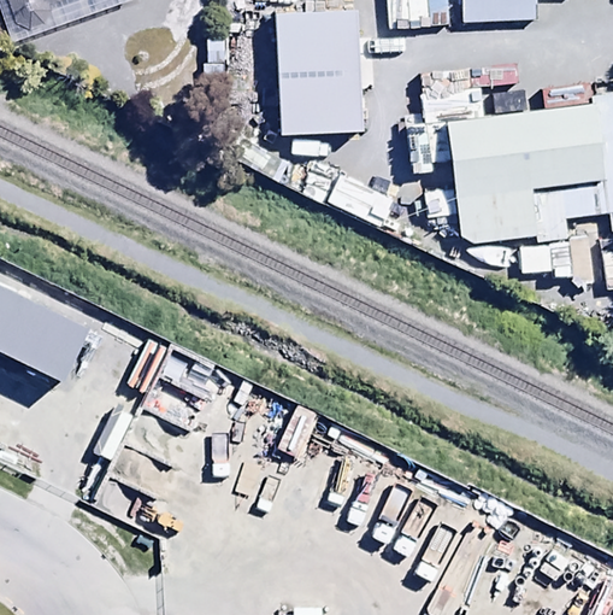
[(0,0),(0,6),(15,46),(134,3),(133,0),(0,0)]
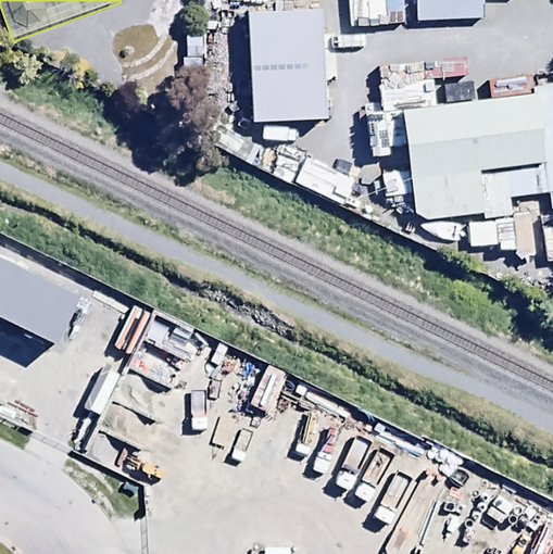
[(417,0),(418,21),(486,20),(486,7),(520,7),(519,0),(417,0)]
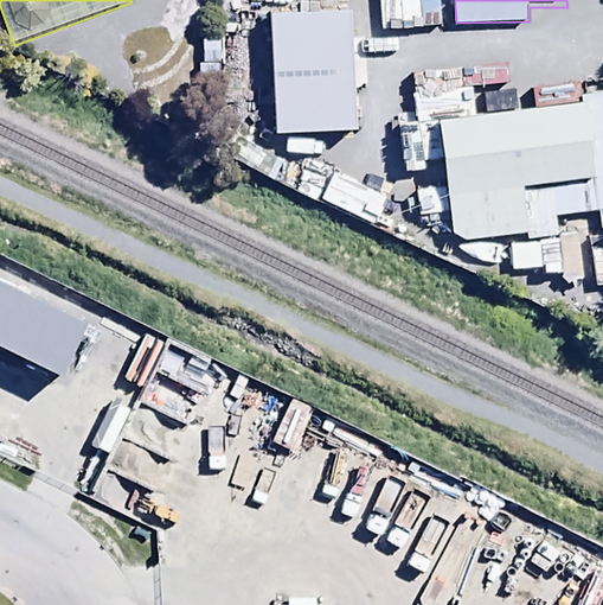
[(303,88),(306,106),(316,104),(319,121),(358,114),(348,56),(342,56),(340,37),(278,48),(281,69),(300,65),(303,88)]
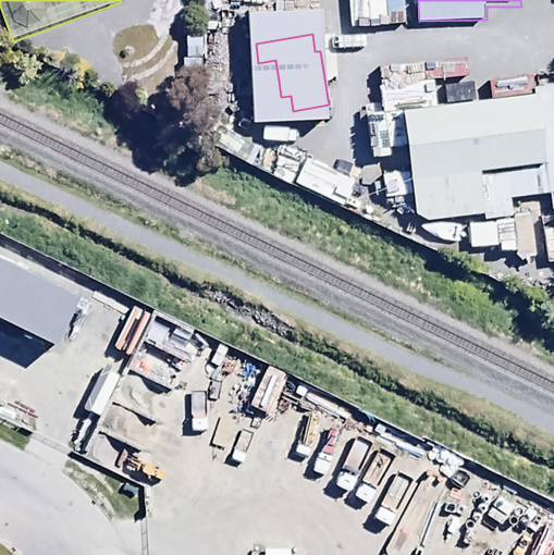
[(388,145),(409,143),(417,221),(484,214),(485,221),(514,218),(512,198),(551,195),(553,210),(553,73),(544,74),(545,84),(536,85),(536,94),(438,103),(435,77),(382,83),(388,145)]
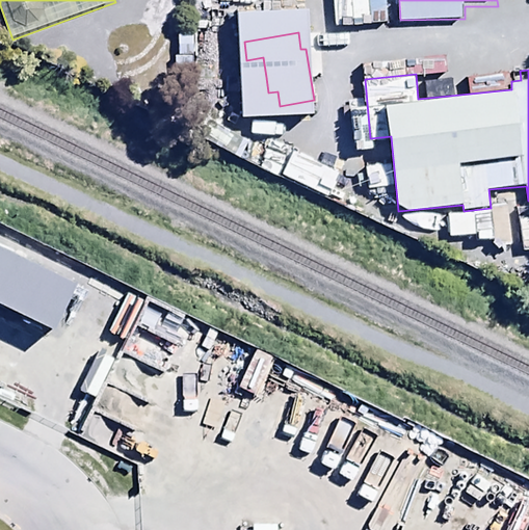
[(268,93),(266,77),(248,80),(254,111),(270,108),(268,93)]
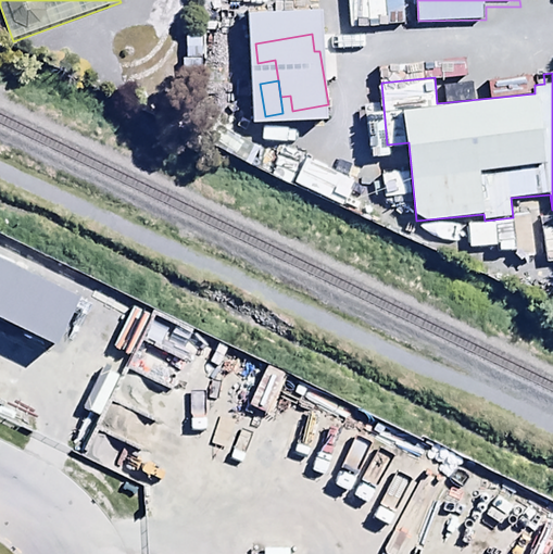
[(338,181),(336,171),(328,128),(299,134),(308,186),(337,181),(338,181)]
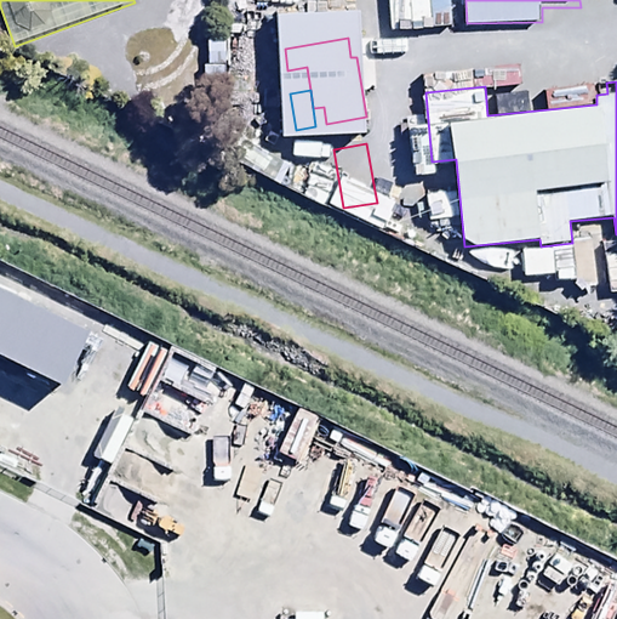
[(300,155),(286,181),(313,194),(325,169),(300,155)]
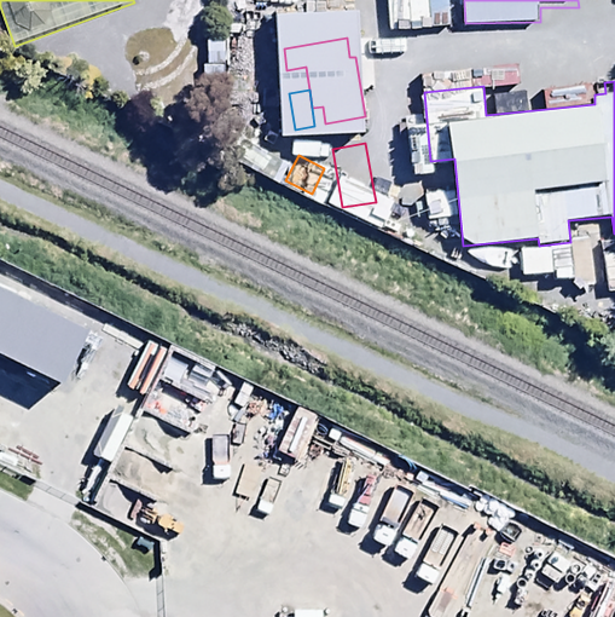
[(375,202),(378,228),(400,224),(395,195),(394,186),(373,190),(376,202),(375,202)]
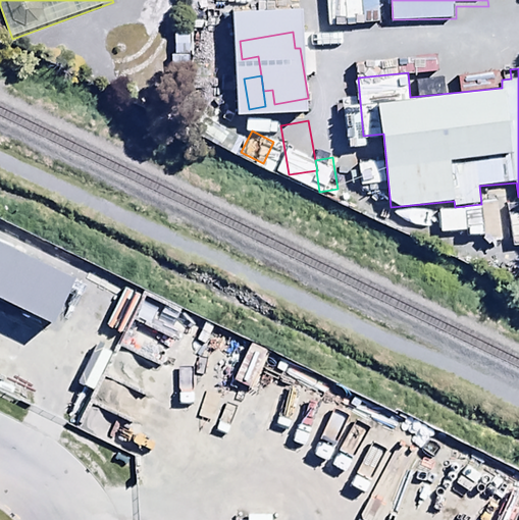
[(338,163),(333,164),(338,189),(357,186),(352,161),(338,163)]
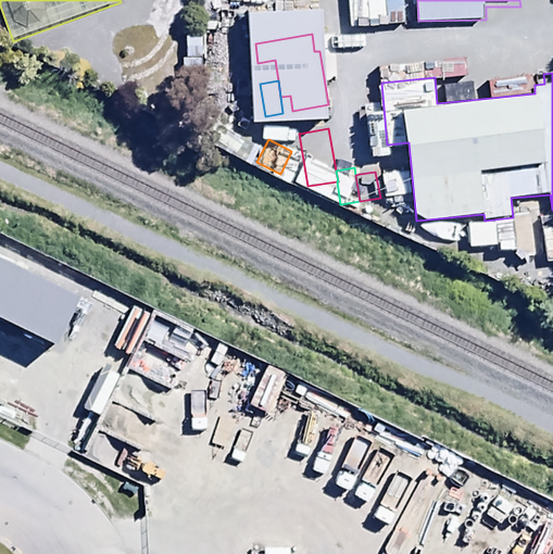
[(0,235),(0,234),(0,261),(30,276),(41,254),(0,235)]
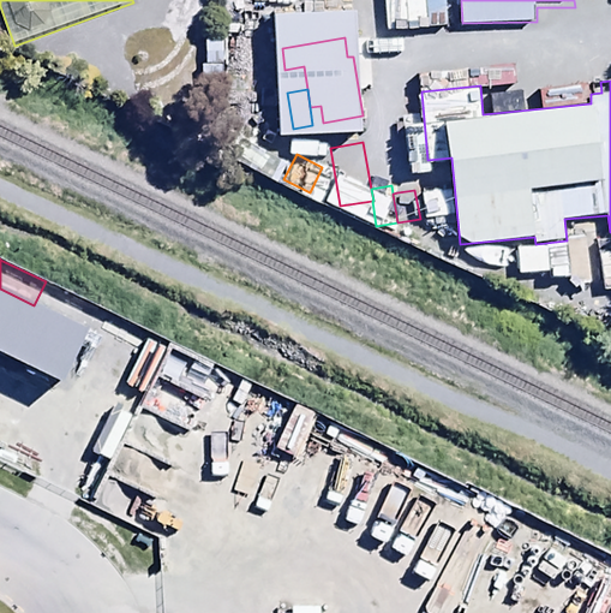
[(76,292),(61,317),(105,341),(119,316),(76,292)]
